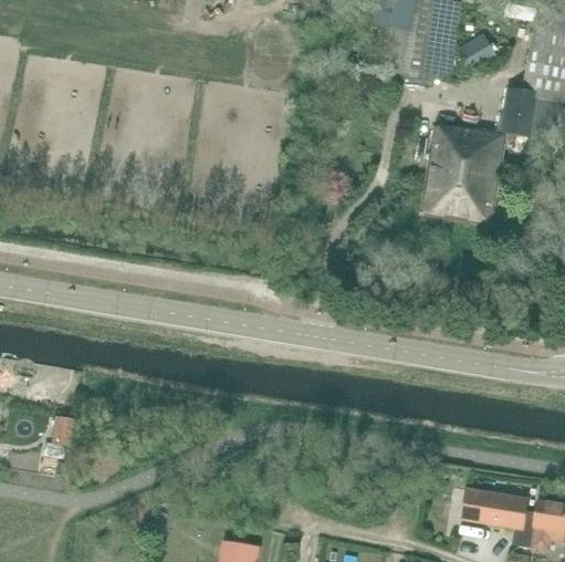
[(379,0),(377,20),(409,25),(412,0),(379,0)]
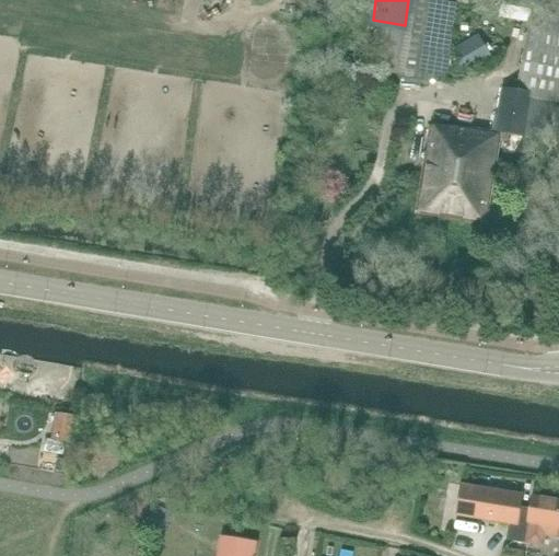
[(414,0),(404,71),(430,76),(441,0),(414,0)]
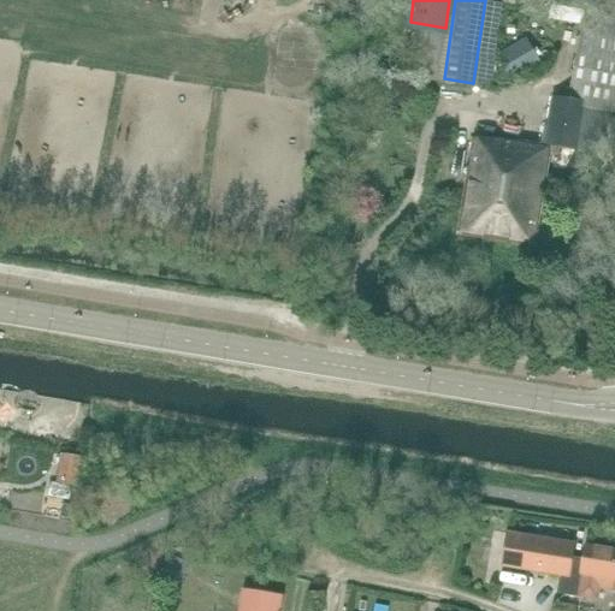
[(551,142),(550,150),(560,152),(561,144),(597,149),(603,105),(614,107),(614,5),(586,0),(569,98),(559,96),(551,142)]
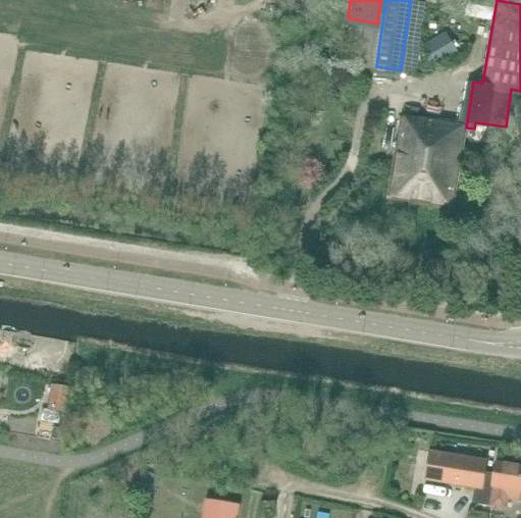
[(371,66),(377,26),(353,22),(347,62),(371,66)]
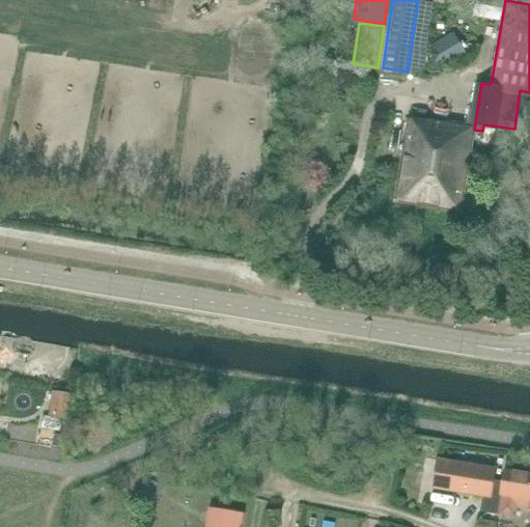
[(430,43),(444,64),(468,50),(455,28),(430,43)]
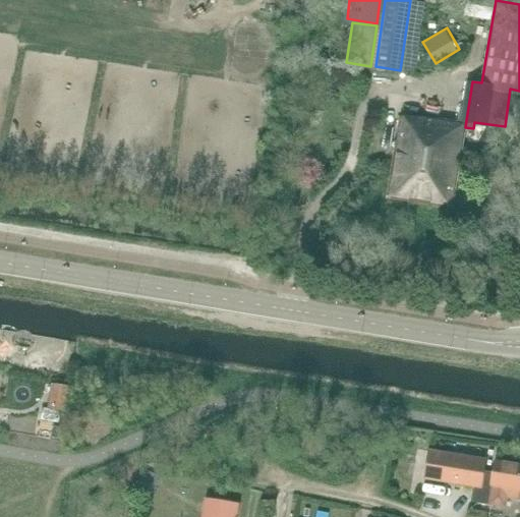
[(393,167),(389,195),(453,206),(465,127),(466,120),(420,114),(419,117),(401,114),(393,167)]
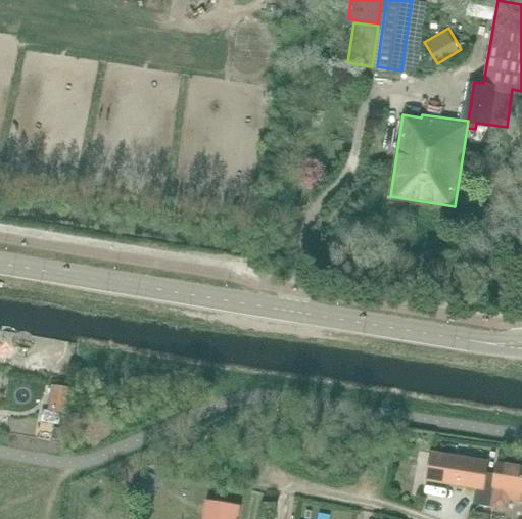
[(486,470),(488,459),(432,450),(427,478),(482,486),(479,501),(509,506),(510,497),(521,499),(521,464),(499,461),(496,472),(486,470)]
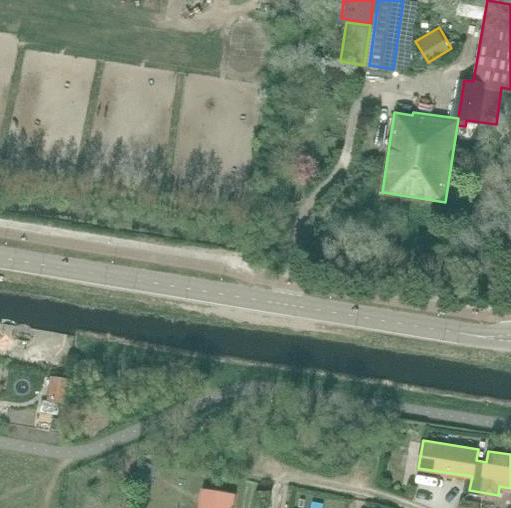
[(141,463),(134,470),(143,478),(150,471),(141,463)]
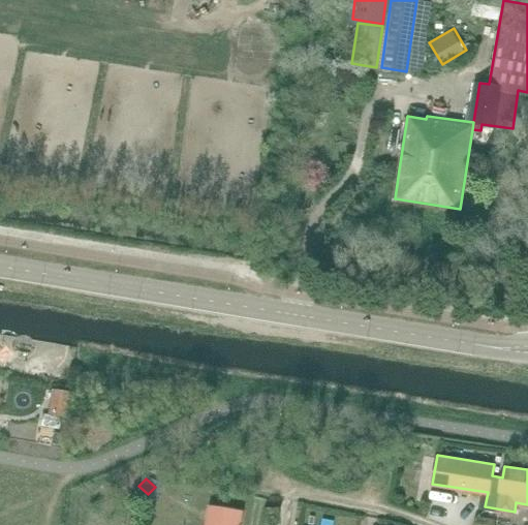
[(221,507),(221,508),(211,506),(210,516),(209,515),(207,524),(239,524),(242,511),(221,507)]
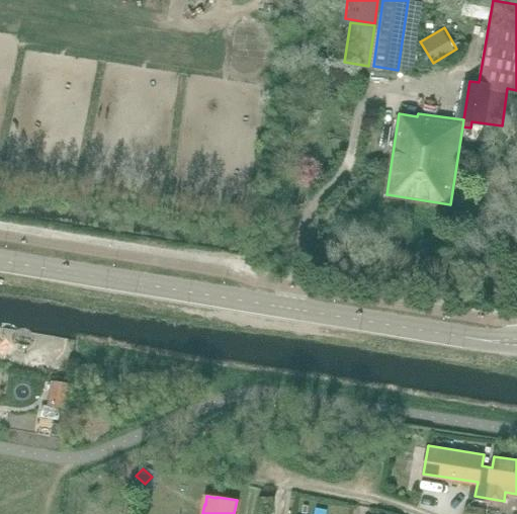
[(486,513),(487,508),(466,504),(464,513),(486,513)]
